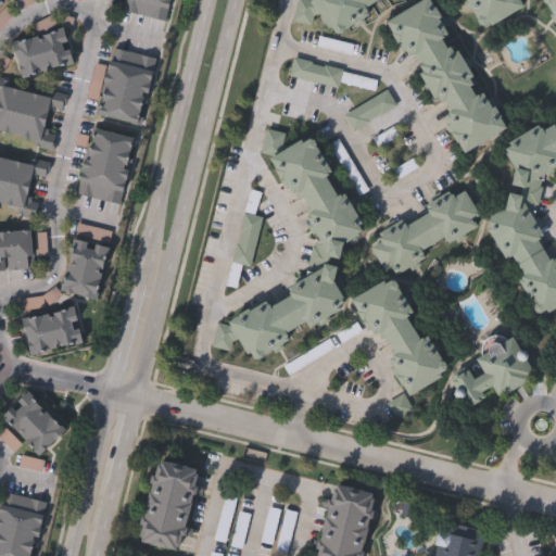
[(169,0),(166,20),(122,11),(123,0),(169,0)]
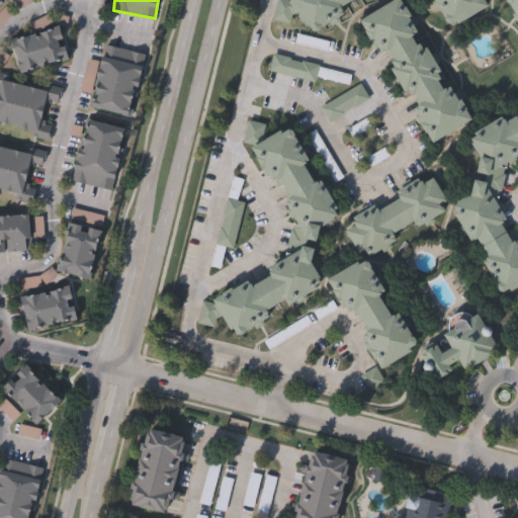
[(313,31),(295,4),(292,0),(349,0),(341,5),(346,13),(313,31)]
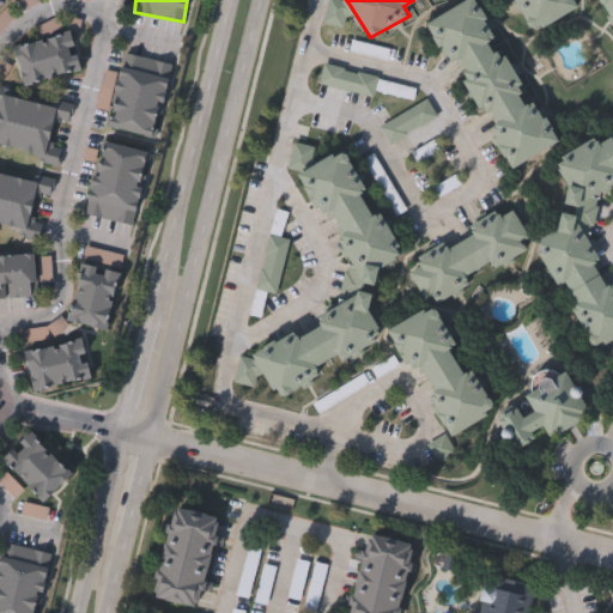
[(426,25),(468,0),(474,0),(496,37),(490,42),(499,59),(505,55),(522,85),(517,87),(527,103),(533,99),(558,143),(511,170),(489,131),(497,126),(486,107),(479,110),(462,84),(469,80),(453,52),(444,56),(426,25)]
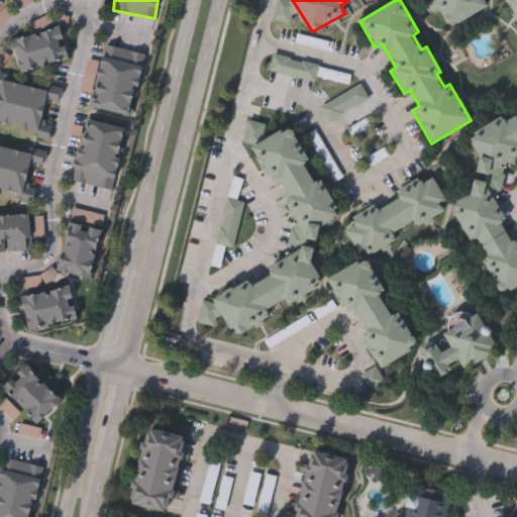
[(483,0),(488,7),(450,29),(433,0),(483,0)]
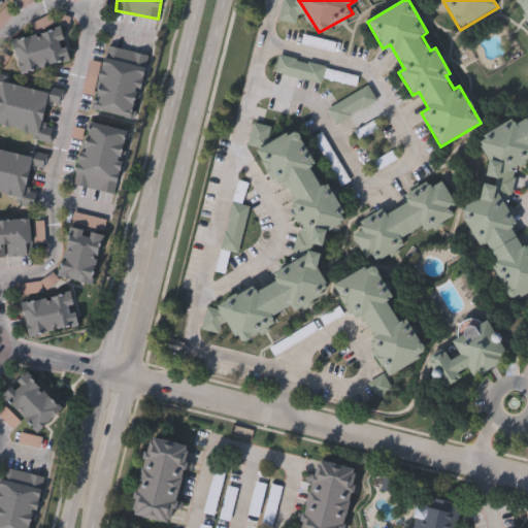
[(527,19),(517,0),(527,0),(527,19)]
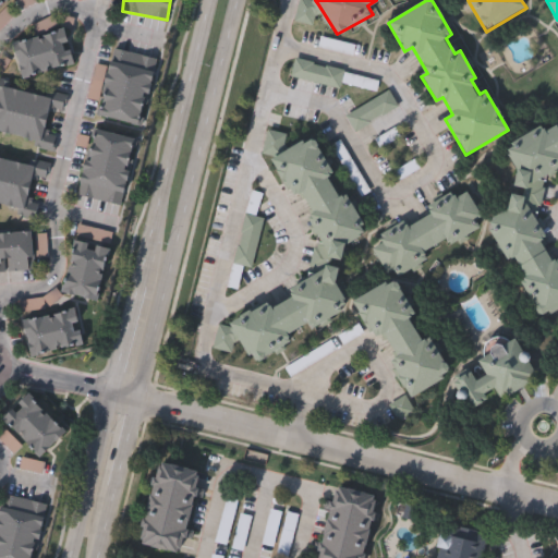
[(12,41),(63,28),(73,63),(21,76),(12,41)]
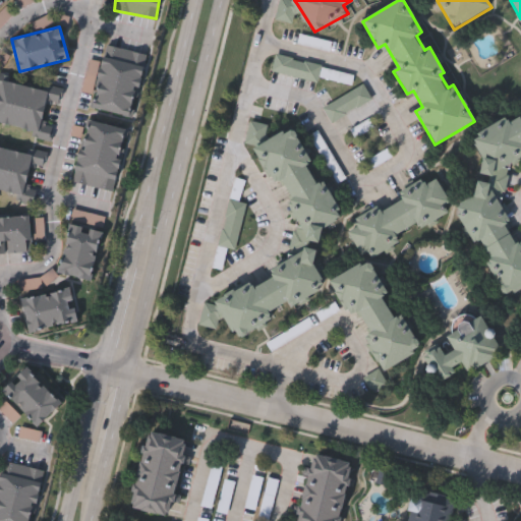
[(146,53),(132,116),(90,107),(103,45),(146,53)]
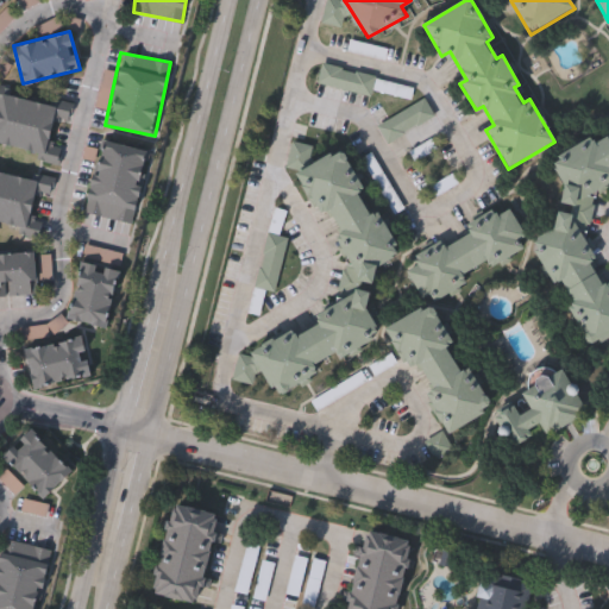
[(318,86),(371,98),(372,93),(412,101),(414,88),(322,68),(318,86)]
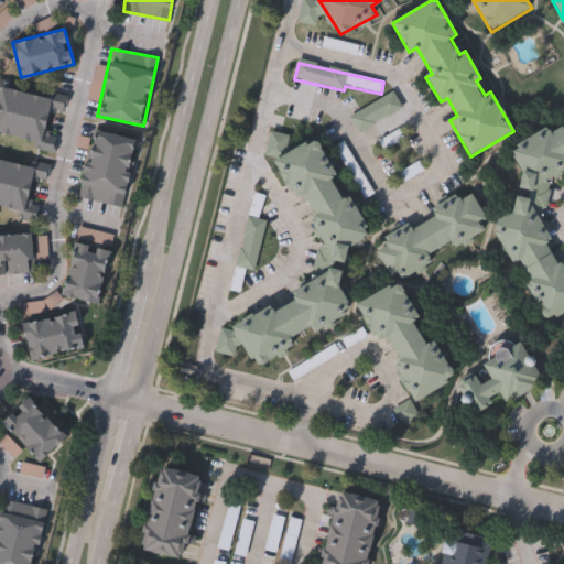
[(0,86),(63,100),(52,149),(0,137),(0,86)]
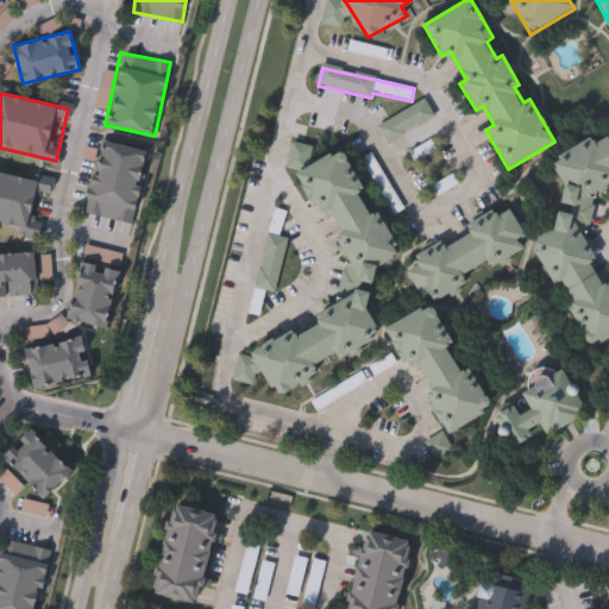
[(388,145),(435,118),(426,101),(378,129),(388,145)]
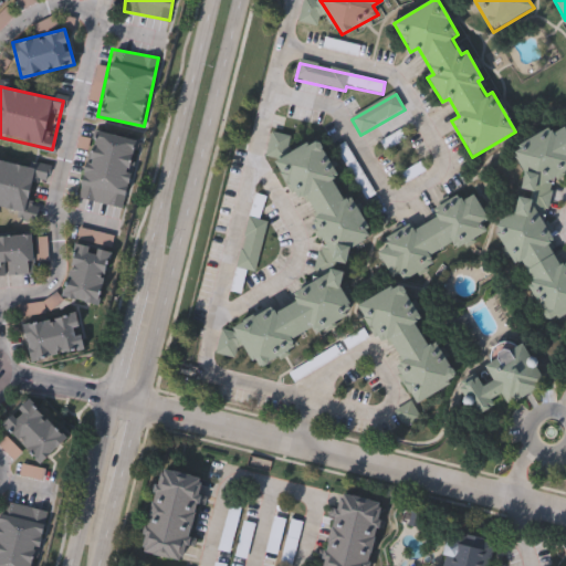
[(565,174),(536,190),(517,160),(512,150),(520,146),(548,129),(552,136),(565,127),(565,174)]
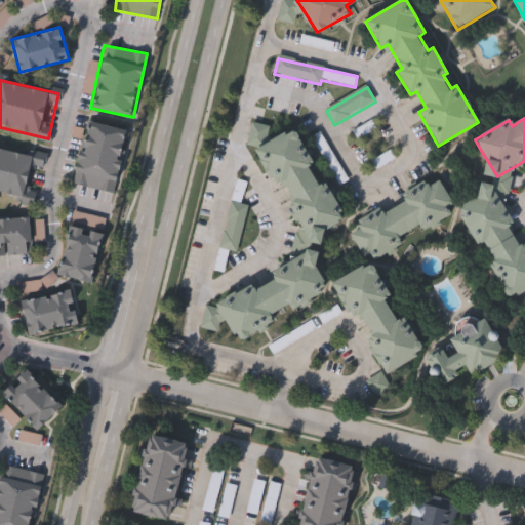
[(114,192),(72,183),(86,120),(128,129),(114,192)]
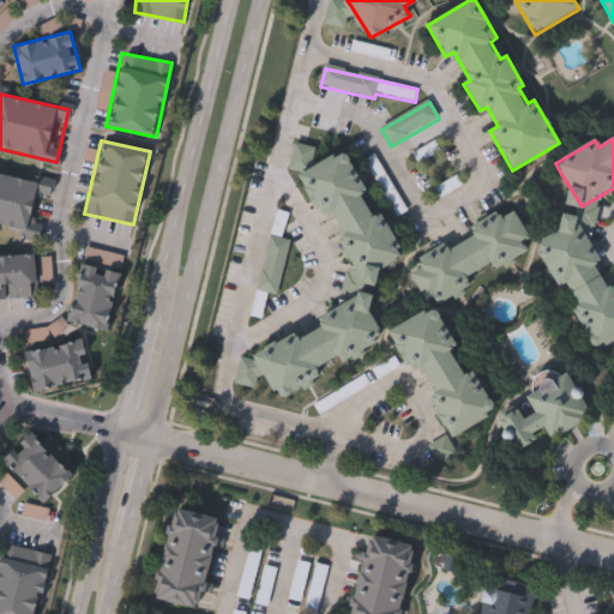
[(420,166),(440,152),(434,143),(414,156),(420,166)]
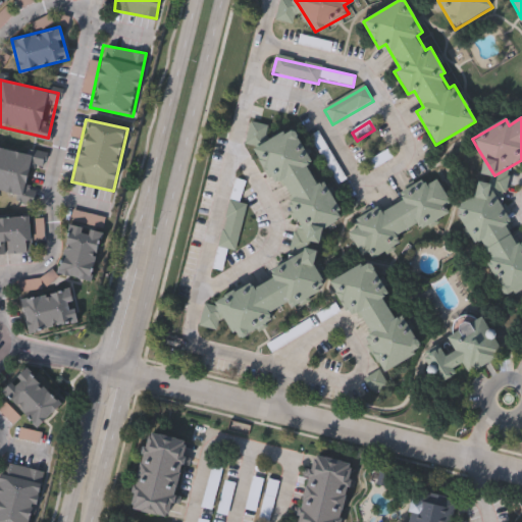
[(255,149),(294,126),(313,161),(306,165),(318,186),(325,181),(346,216),(308,239),(290,207),(297,203),(283,179),(275,185),(255,149)]
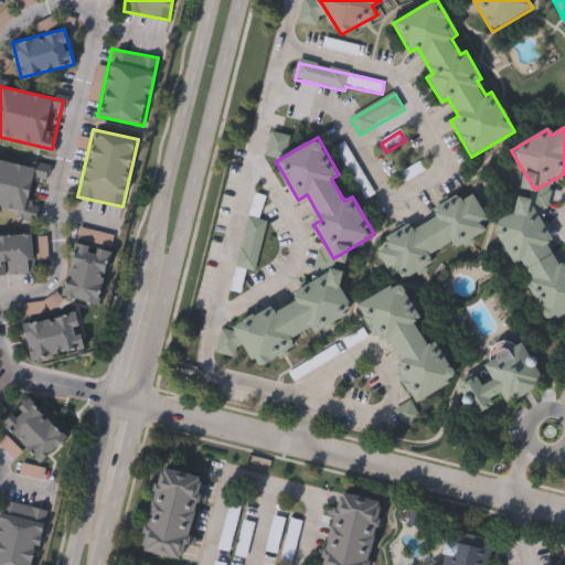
[(336,151),(369,200),(377,194),(343,145),(336,151)]
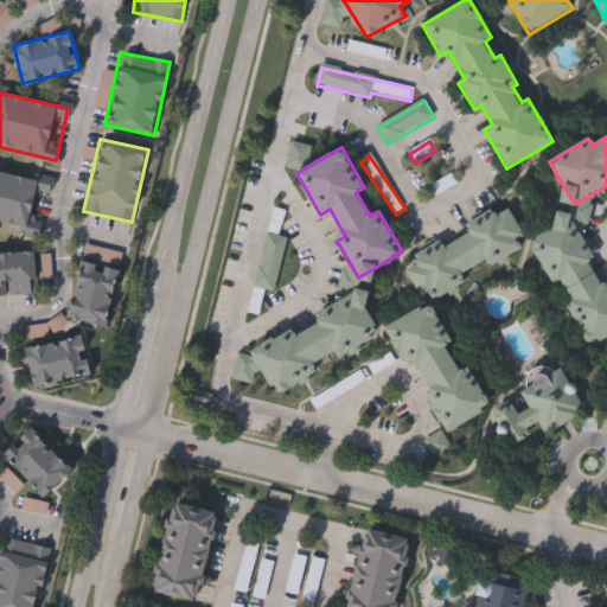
[(42,216),(42,223),(38,236),(37,236),(0,223),(0,171),(8,171),(20,174),(45,176),(51,177),(51,186),(48,196),(39,196),(34,212),(34,213),(42,216)]
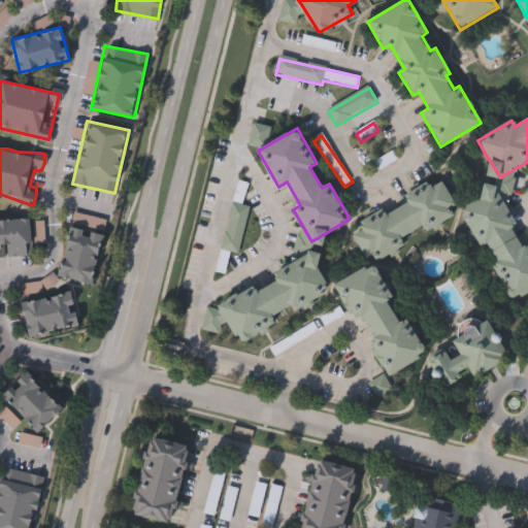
[(397,161),(392,153),(374,164),(380,172),(397,161)]
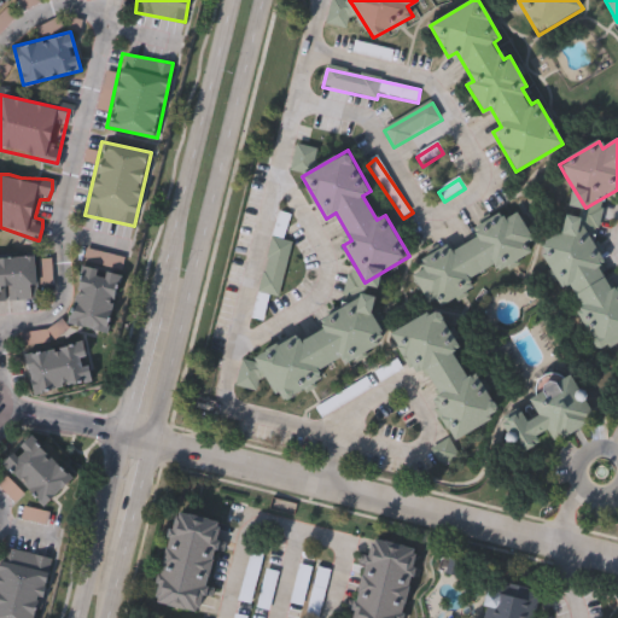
[(436,305),(415,273),(423,269),(419,258),(449,240),(453,246),(478,233),(473,225),(514,202),(540,245),(503,267),(499,258),(471,274),(476,284),(436,305)]
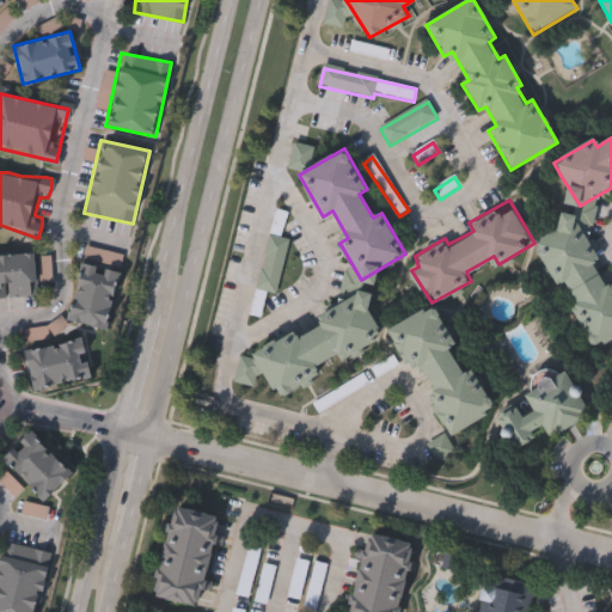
[(532,245),(577,219),(600,258),(593,263),(607,287),(611,285),(611,338),(594,349),(574,313),(582,307),(565,280),(556,286),(532,245)]
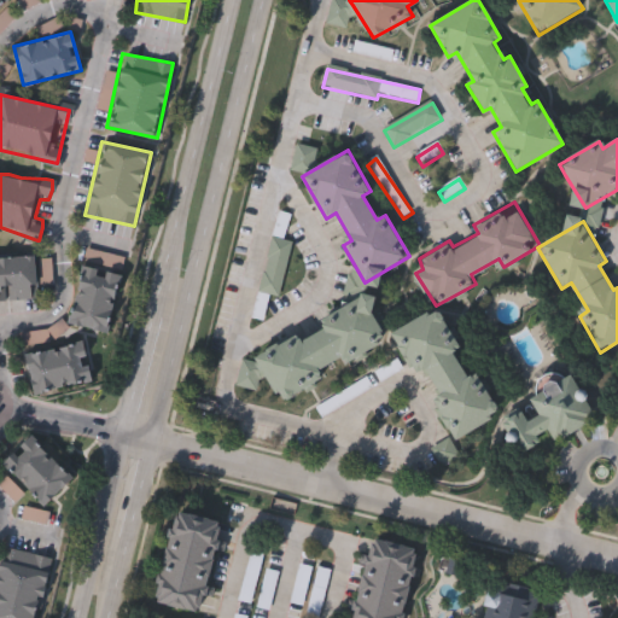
[(270,297),(280,299),(292,243),(272,238),(254,320),(264,322),(270,297)]
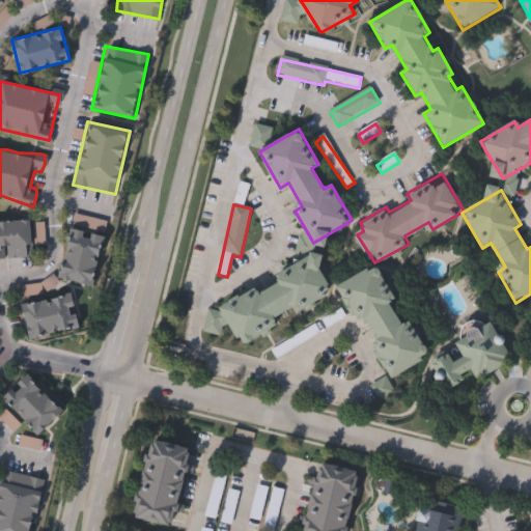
[(0,221),(29,219),(32,256),(0,258),(0,221)]
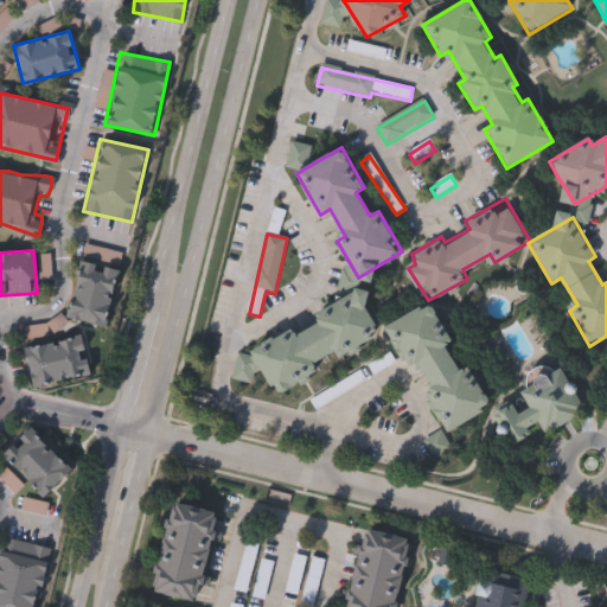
[(104,326),(66,318),(78,260),(117,268),(104,326)]
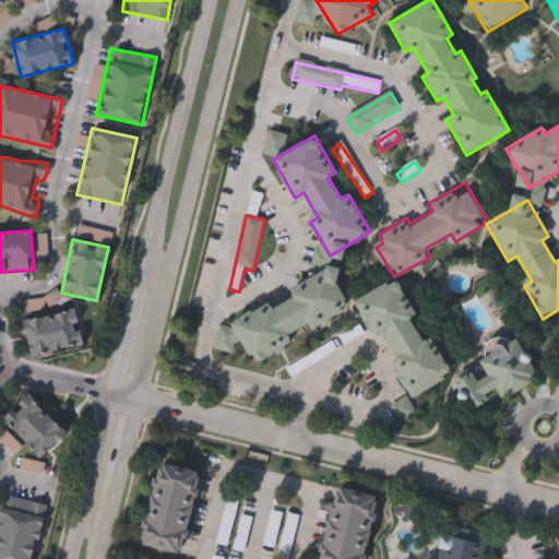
[(253,364),(235,334),(229,325),(238,321),(265,304),(270,310),(292,297),(287,290),(325,269),(348,309),(314,329),(310,320),(285,335),(290,344),(253,364)]
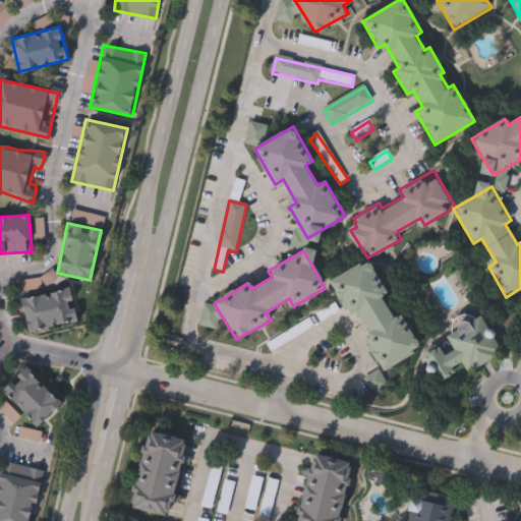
[(331,282),(368,262),(389,293),(382,297),(394,317),(401,314),(421,349),(384,370),(365,339),(372,335),(359,311),(351,316),(331,282)]
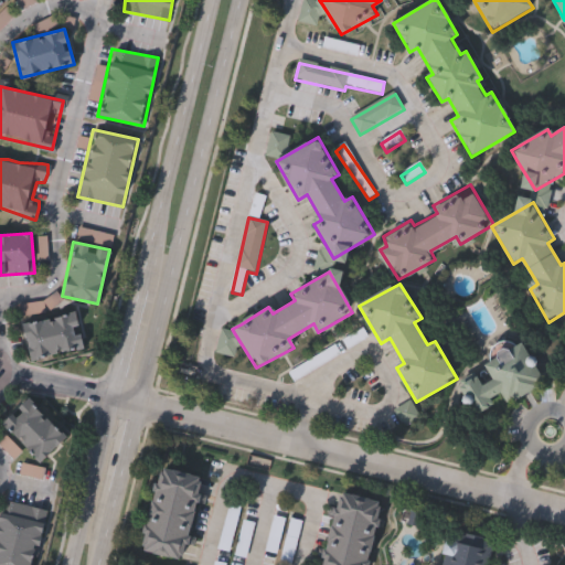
[(29,359),(23,323),(76,313),(83,349),(29,359)]
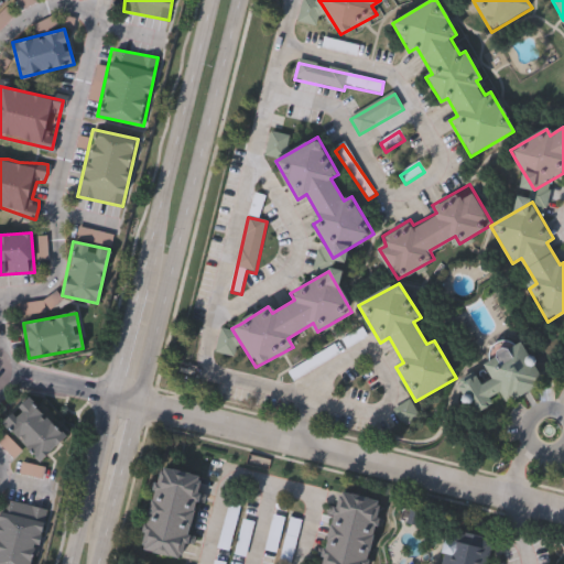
[(368,338),(361,329),(343,343),(348,351),(368,338)]
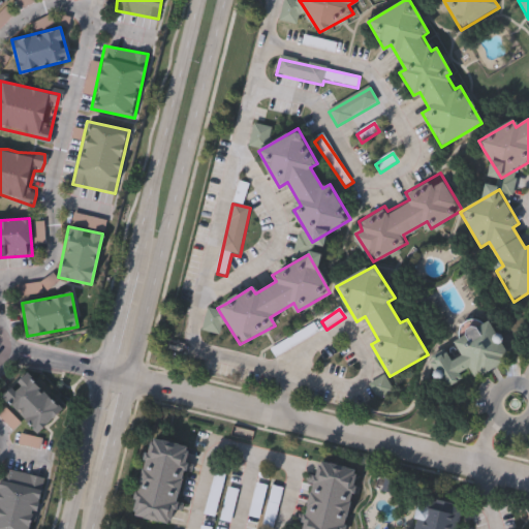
[(430,363),(444,353),(449,363),(461,356),(453,343),(488,322),(507,358),(473,377),(468,368),(460,373),(463,378),(444,389),(430,363)]
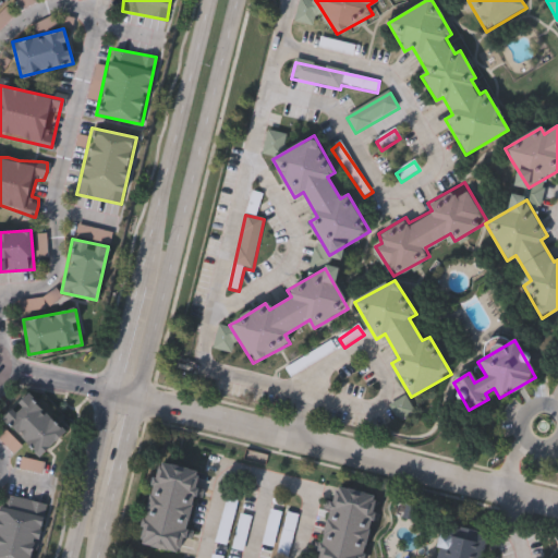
[(38,457),(0,419),(26,392),(64,432),(38,457)]
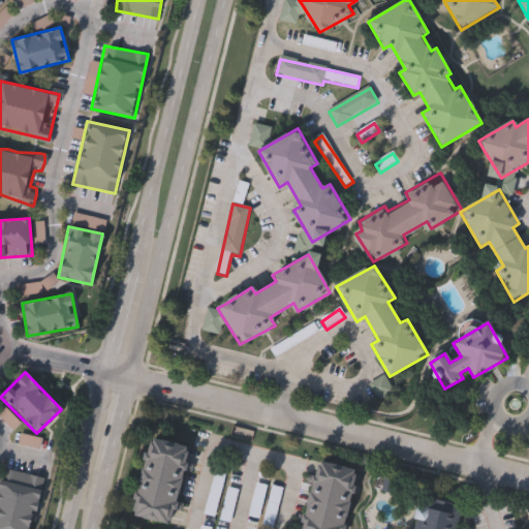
[(131,519),(148,439),(187,447),(172,527),(131,519)]
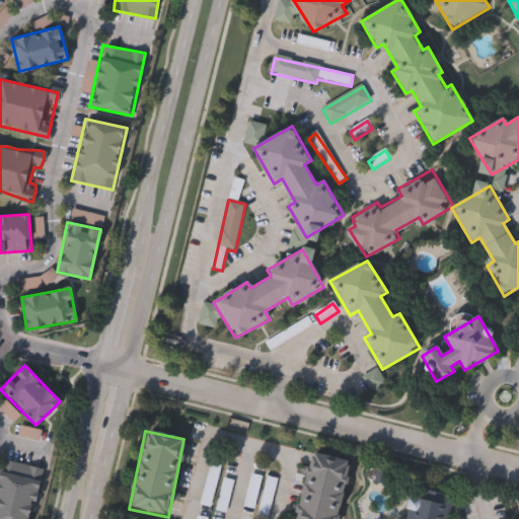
[(348,462),(338,518),(296,518),(307,454),(348,462)]
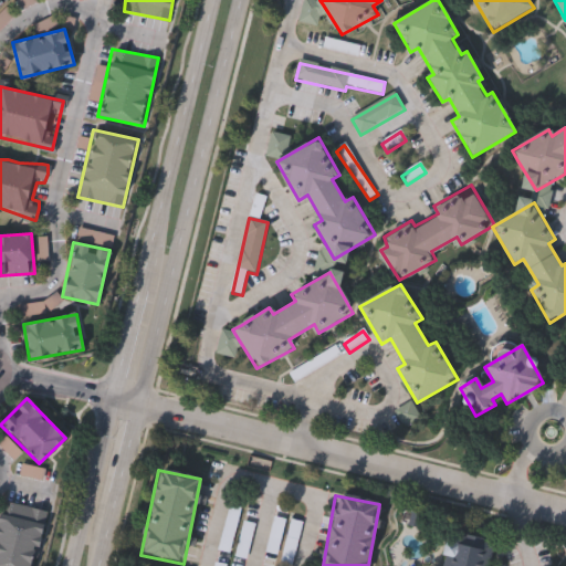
[(0,565),(0,502),(45,510),(35,565),(0,565)]
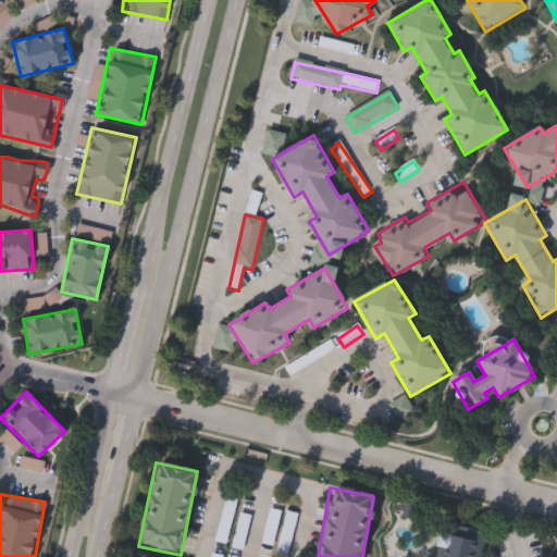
[(487,536),(482,556),(433,556),(442,524),(487,536)]
